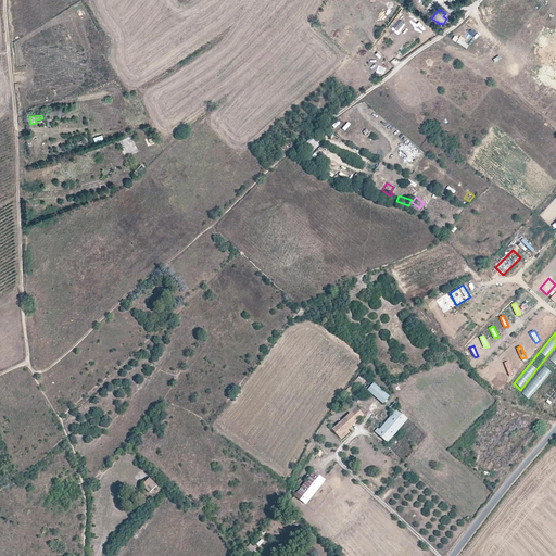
[(555,366),(555,352),(522,392),(530,399),(555,366)]
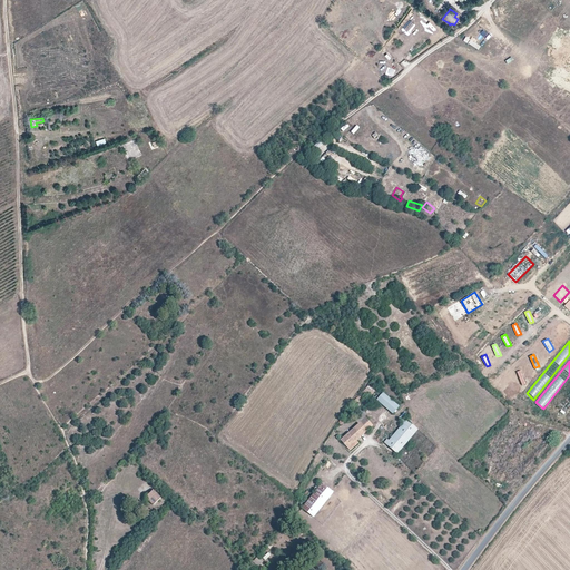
[(527,383),(521,370),(518,372),(522,384),(527,383)]
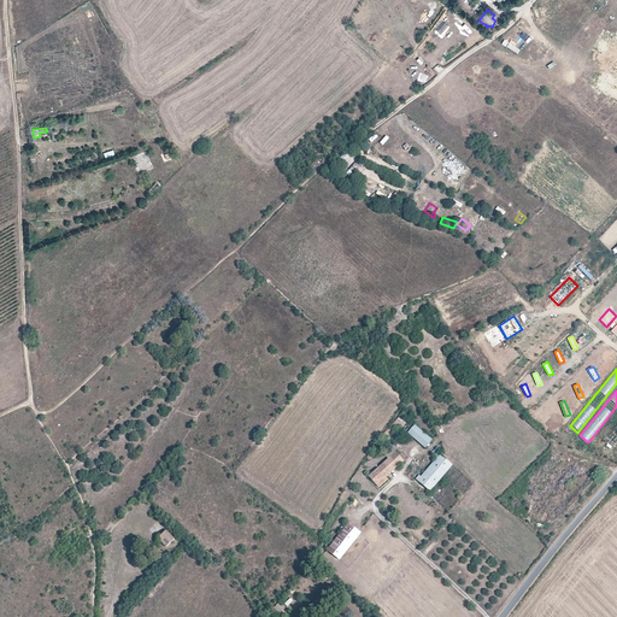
[(557,405),(550,413),(553,416),(560,409),(557,405)]
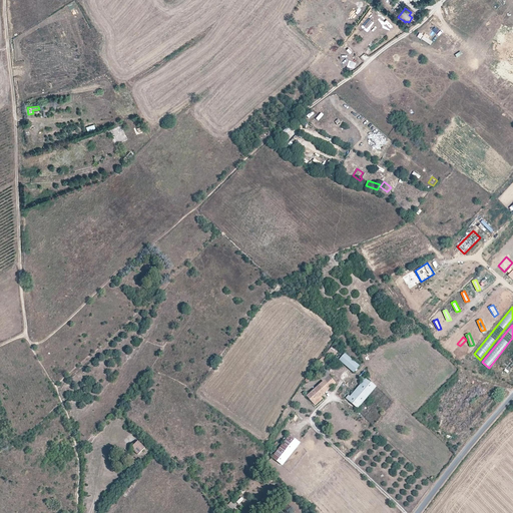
[(462,346),(459,349),(467,356),(470,353),(462,346)]
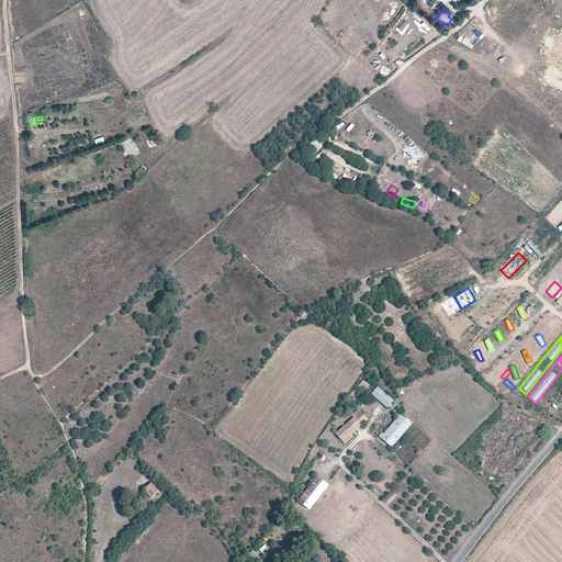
[(371,386),(364,380),(358,388),(361,391),(363,388),(367,391),(371,386)]
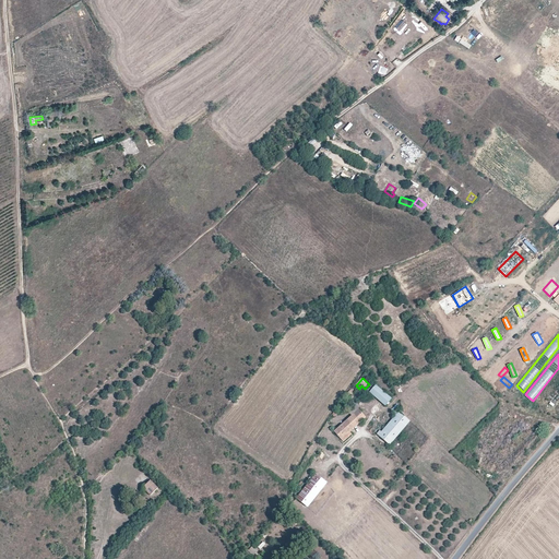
[(369,384),(365,389),(385,406),(392,399),(371,381),(369,384)]
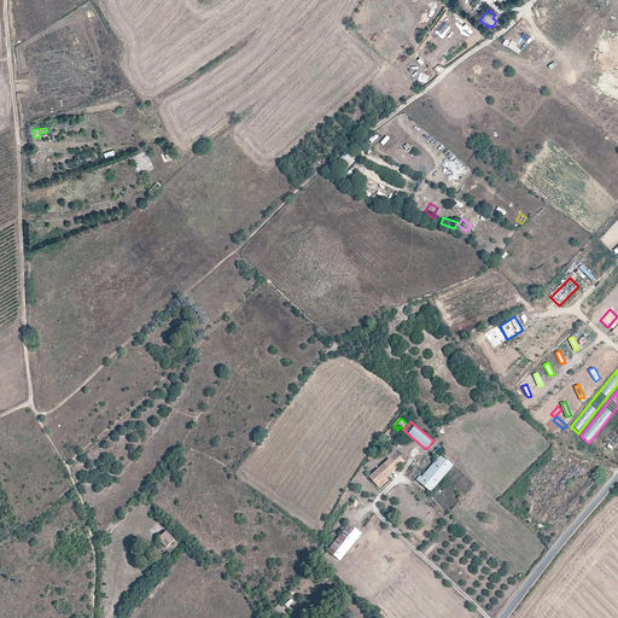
[(390,429),(383,438),(382,438),(385,442),(394,431),(390,429)]
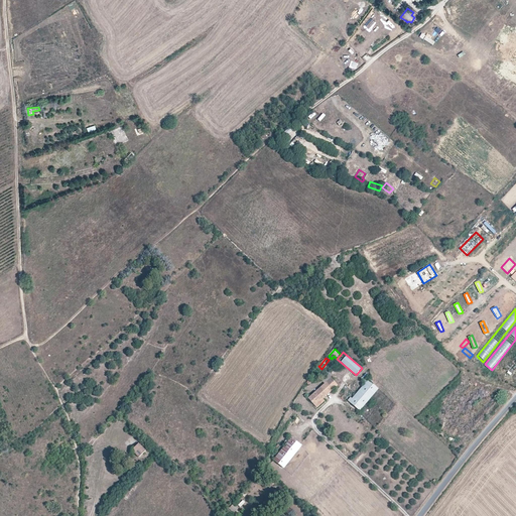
[(325,383),(331,378),(329,375),(321,380),(325,383)]
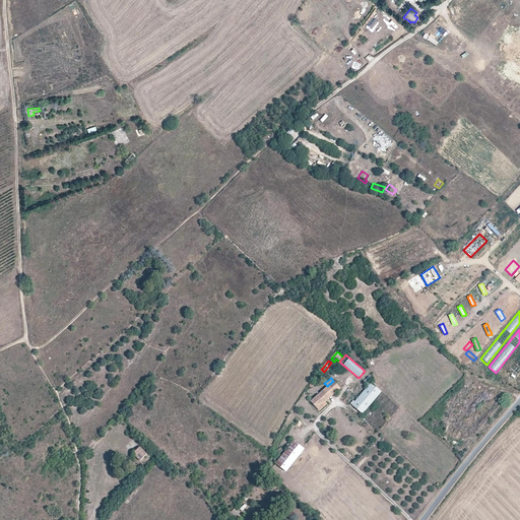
[(340,388),(333,381),(327,386),(335,393),(340,388)]
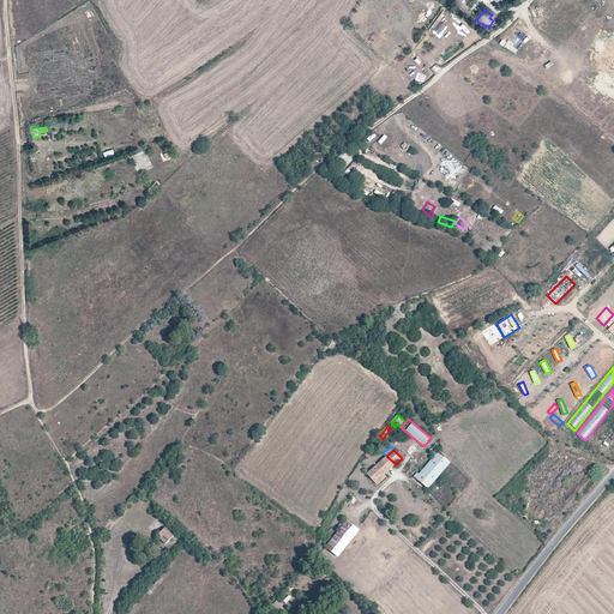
[(427,488),(450,462),(438,452),(419,474),(417,473),(414,476),(427,488)]
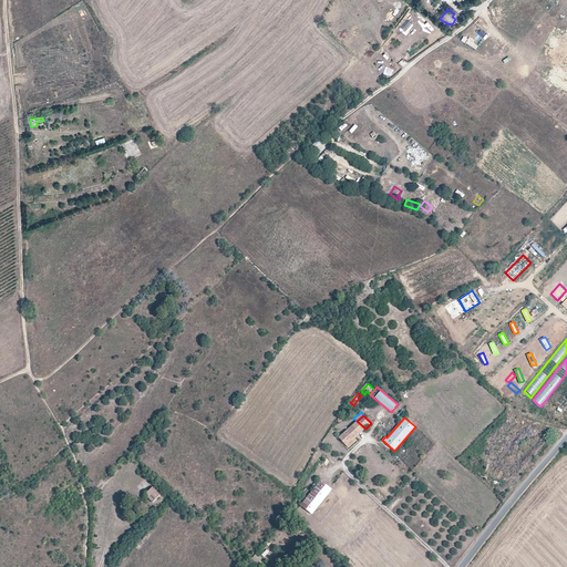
[(347,445),(366,429),(357,421),(339,437),(347,445)]
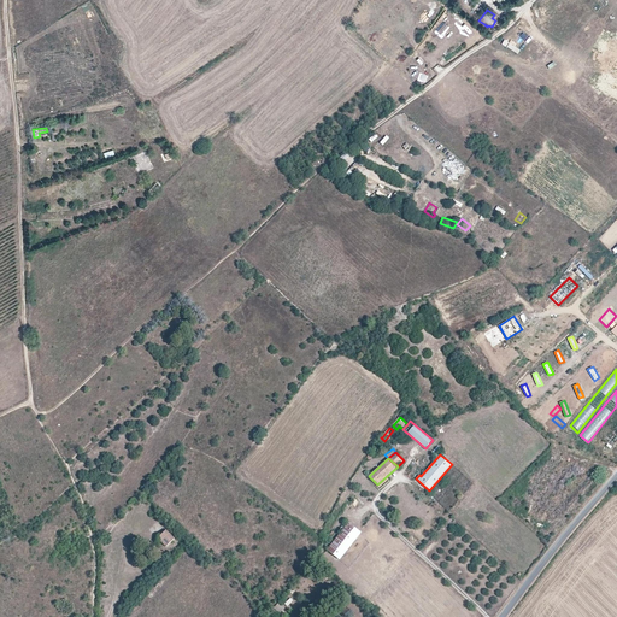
[(387,476),(377,485),(380,488),(389,480),(387,476)]
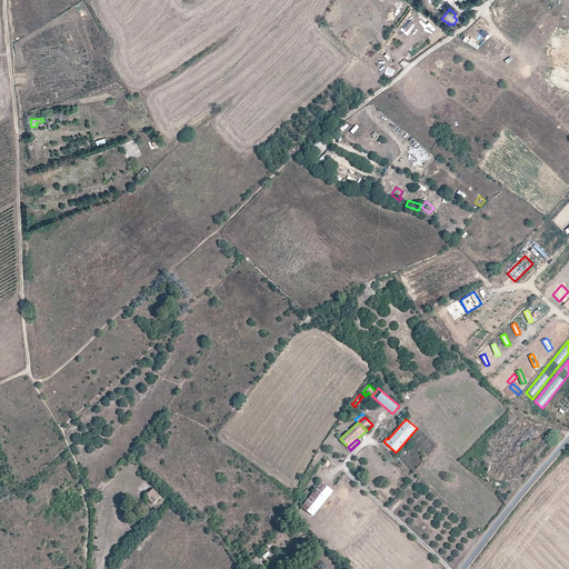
[(312,516),(332,490),(318,479),(316,482),(319,485),(301,507),(312,516)]
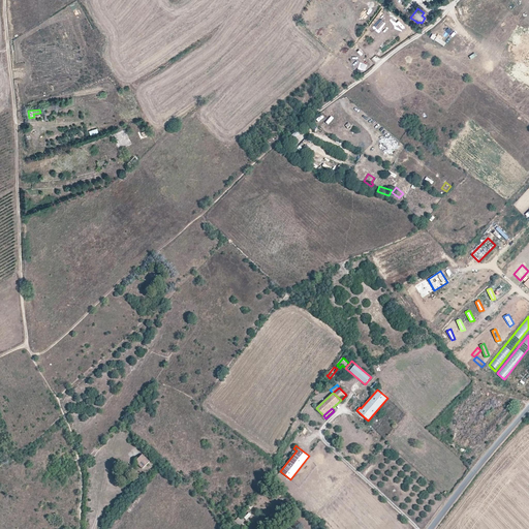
[(150,462),(143,454),(138,458),(146,465),(146,466),(150,462)]
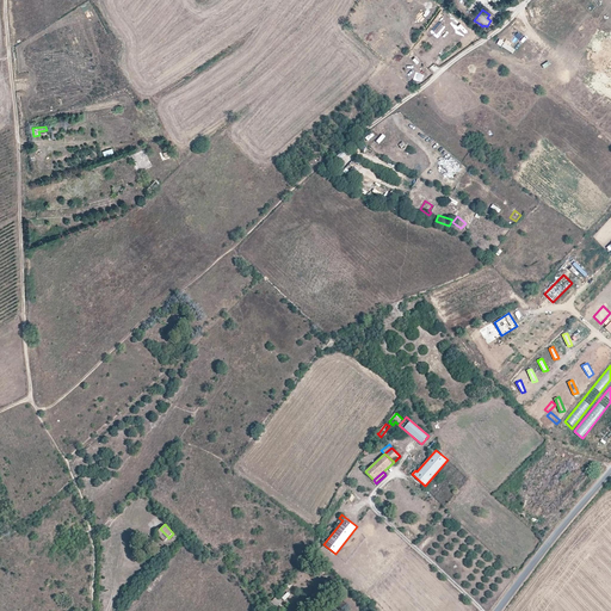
[(168,537),(160,529),(156,534),(165,542),(168,537)]
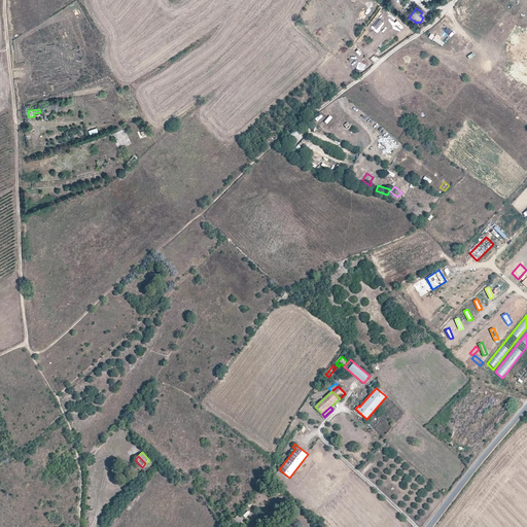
[(243,519),(238,514),(234,520),(239,524),(243,519)]
